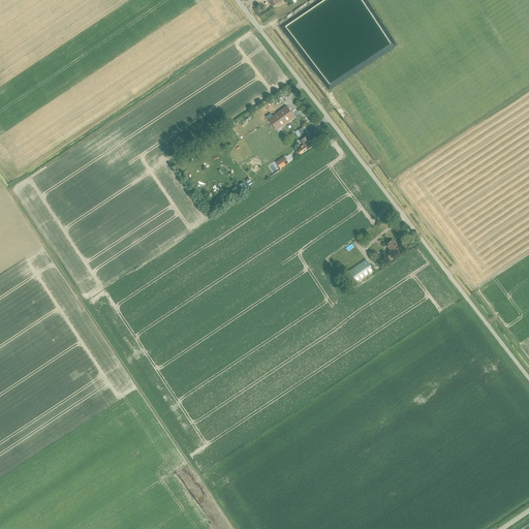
[(287,123),(294,117),(286,106),(279,113),(273,117),(269,120),(277,130),(287,123)]
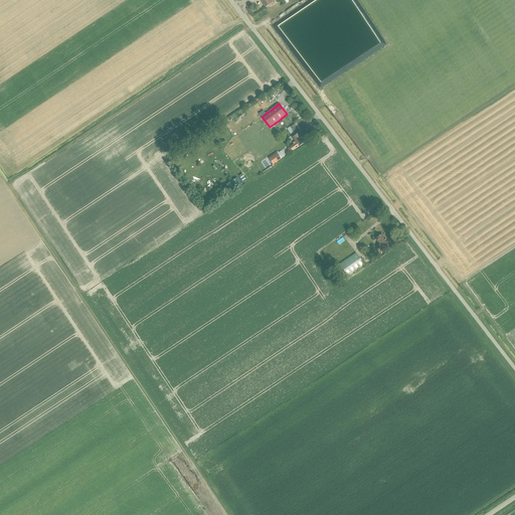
[(295,125),(290,128),(294,133),(298,130),(295,125)]
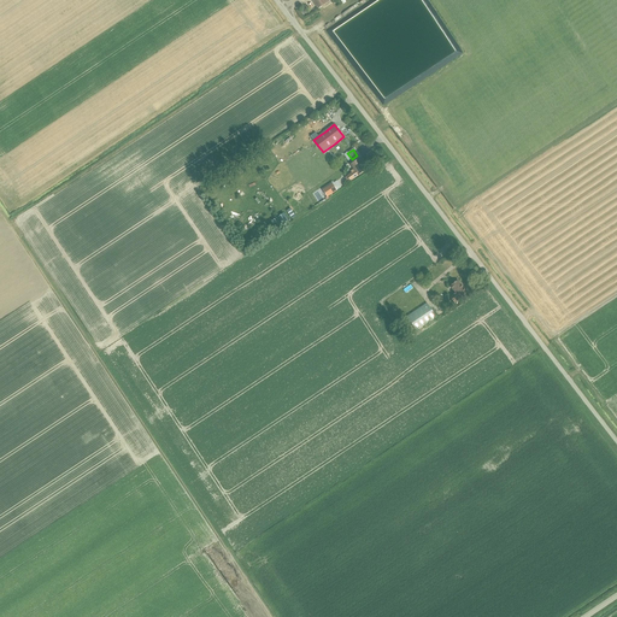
[(347,176),(345,178),(348,182),(368,169),(360,159),(351,165),(354,170),(351,171),(352,174),(347,176)]
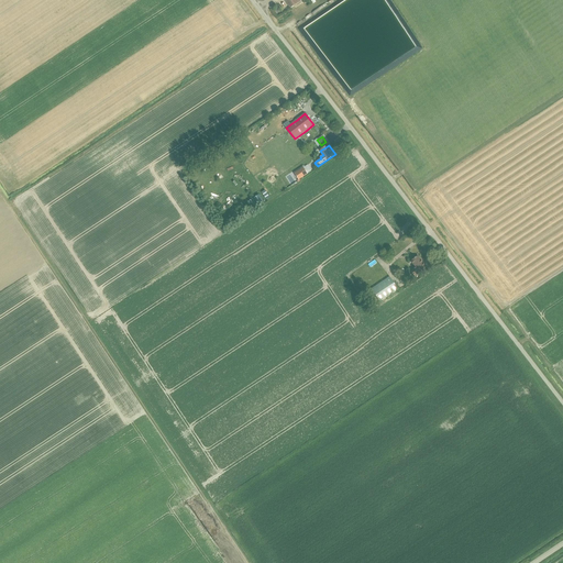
[(302,168),(294,174),(298,180),(307,175),(302,168)]
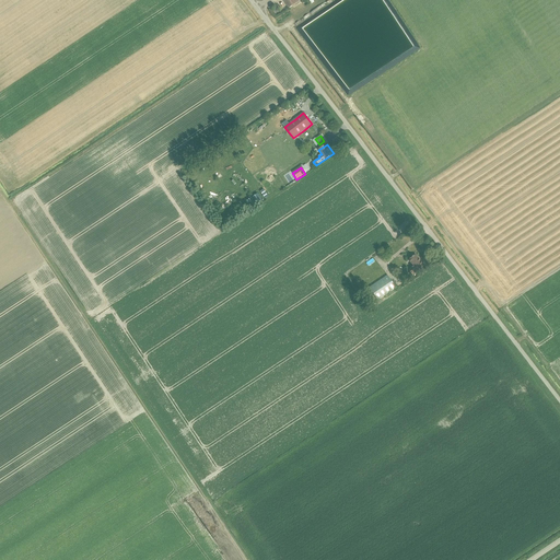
[(257,194),(245,200),(251,208),(261,200),(257,194)]
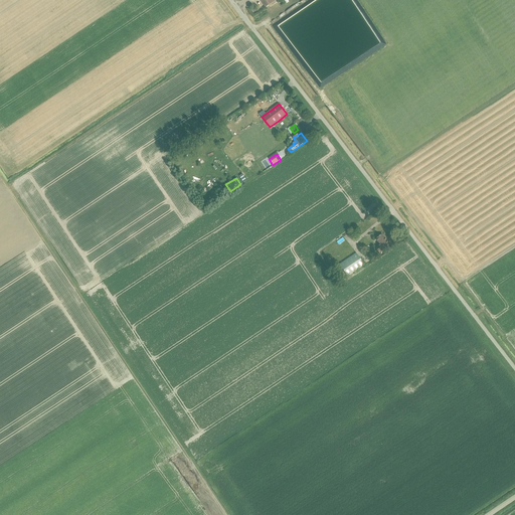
[(378,252),(390,244),(382,234),(377,237),(381,243),(375,248),(378,252)]
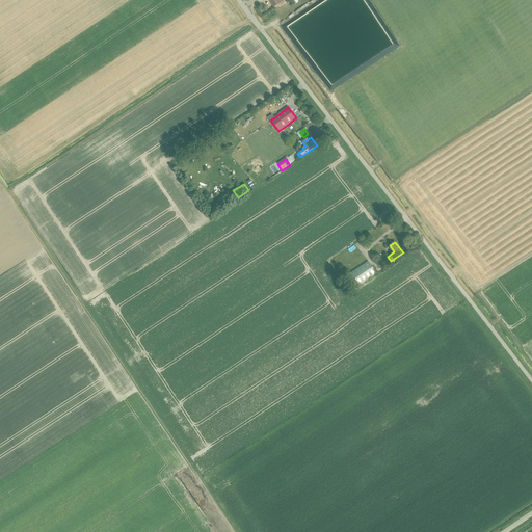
[(369,263),(352,274),(357,284),(358,284),(375,272),(369,263)]
